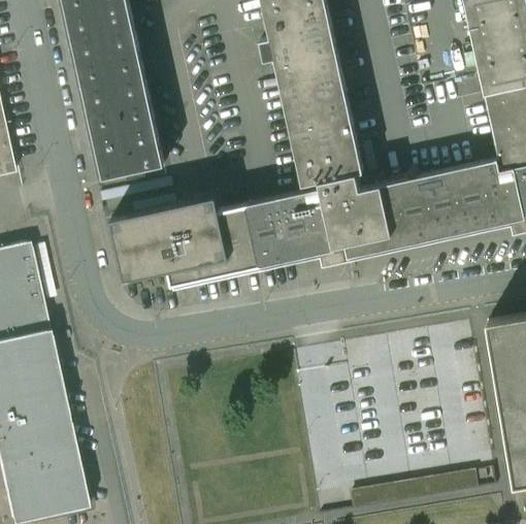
[(128,11),(125,0),(62,0),(101,179),(162,166),(128,11)]
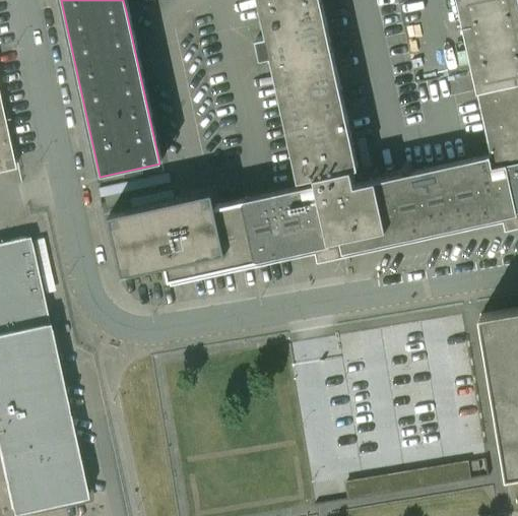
[(297,184),(298,190),(210,209),(207,195),(108,217),(121,277),(164,268),(168,283),(328,247),(328,244),(338,242),(341,255),(516,216),(515,213),(517,212),(517,0),(455,0),(472,76),(490,157),(486,158),(362,186),(352,188),(349,173),(357,171),(318,0),(255,0),(263,36),(264,40),(254,42),(258,58),(258,59),(259,59),(260,60),(261,61),(262,61),(263,61),(269,59),(270,66),(297,184)]
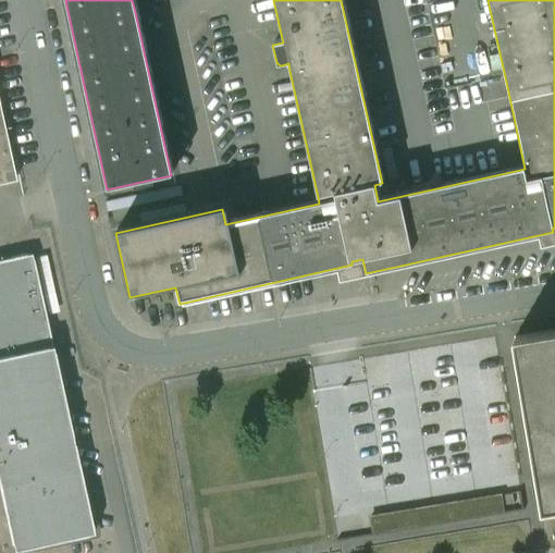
[(0,185),(12,183),(0,126),(0,185)]
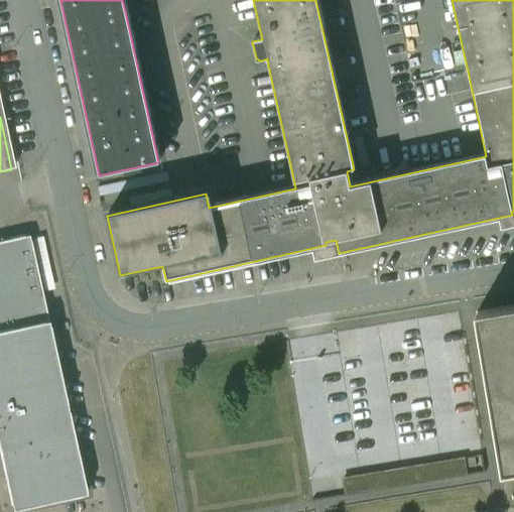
[(26,238),(0,244),(0,472),(9,511),(14,511),(83,496),(26,238)]
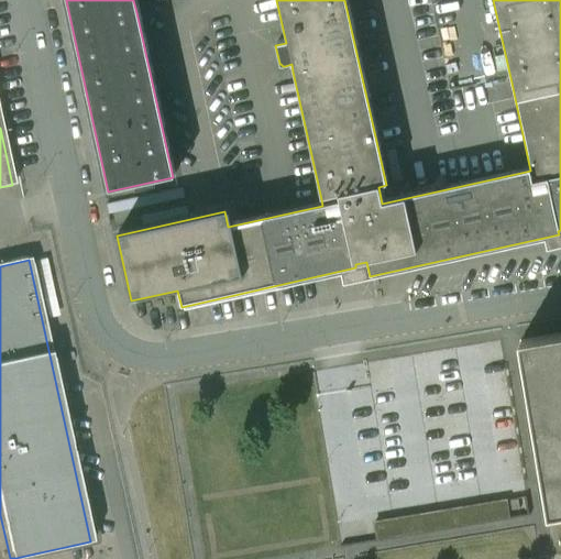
[(548,517),(560,514),(560,337),(518,344),(548,517)]
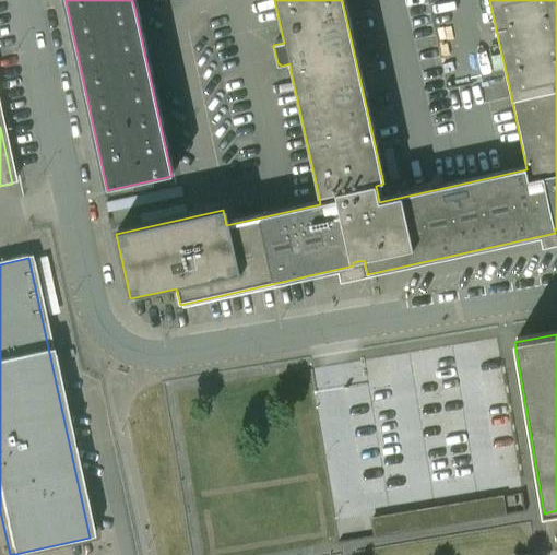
[(72,361),(70,353),(62,354),(63,363),(72,361)]
